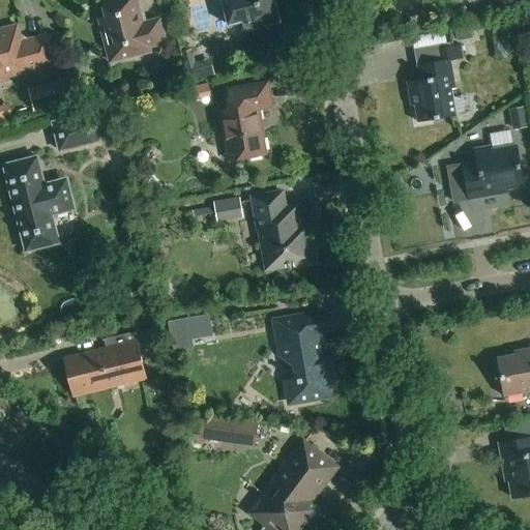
[(140,50),(164,43),(157,20),(141,24),(135,0),(114,0),(100,3),(105,18),(97,20),(109,63),(142,54),(140,50)]
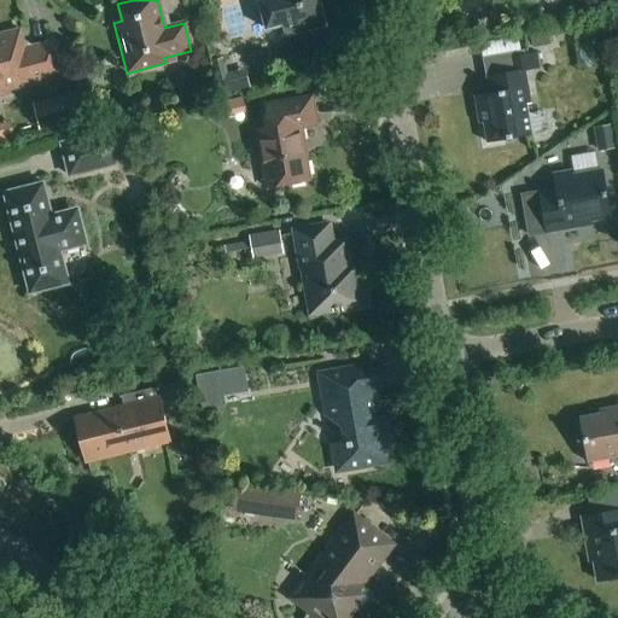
[(283,36),(324,25),(318,0),(315,1),(314,0),(257,0),(266,30),(280,27),(283,36)]
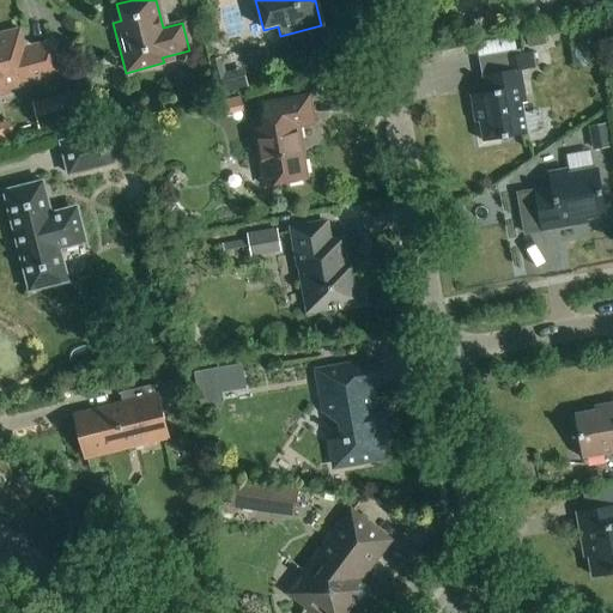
[(565,29),(526,35),(528,49),(546,46),(545,38),(569,34),(572,54),(588,50),(586,32),(582,32),(581,26),(565,29)]
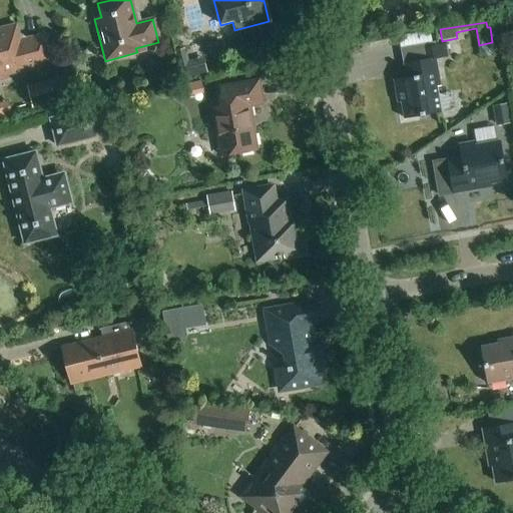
[(0,29),(0,82),(9,81),(7,75),(25,71),(50,64),(43,37),(26,42),(19,38),(15,25),(0,29)]
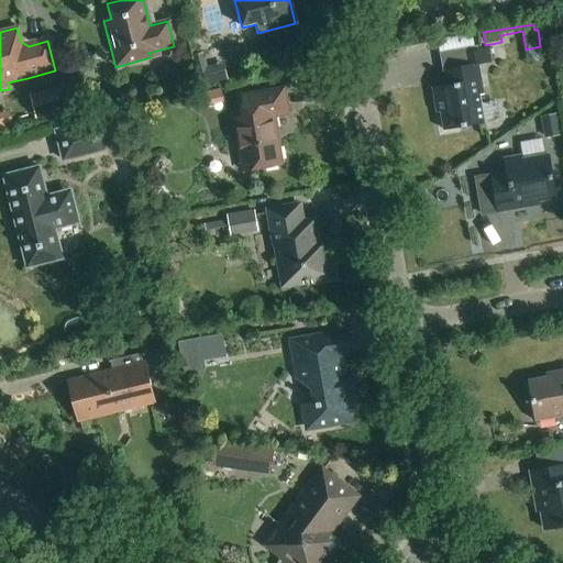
[(464,54),(466,66),(443,70),(446,86),(433,89),(435,103),(440,103),(444,131),(487,123),(482,96),(485,95),(479,65),(493,63),(490,48),(464,54)]
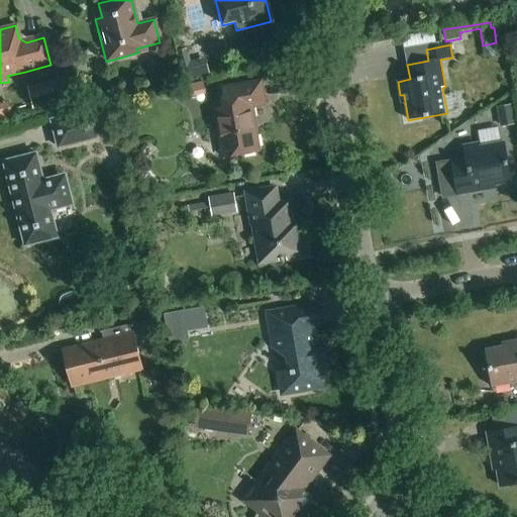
[(206,59),(181,65),(185,80),(209,74),(206,59)]
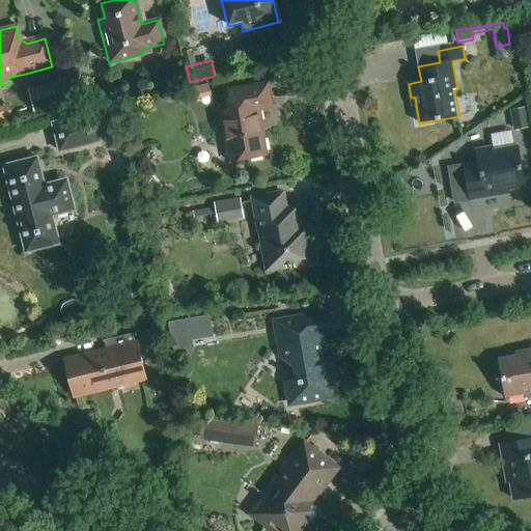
[(64,81),(28,90),(33,112),(70,103),(64,81)]
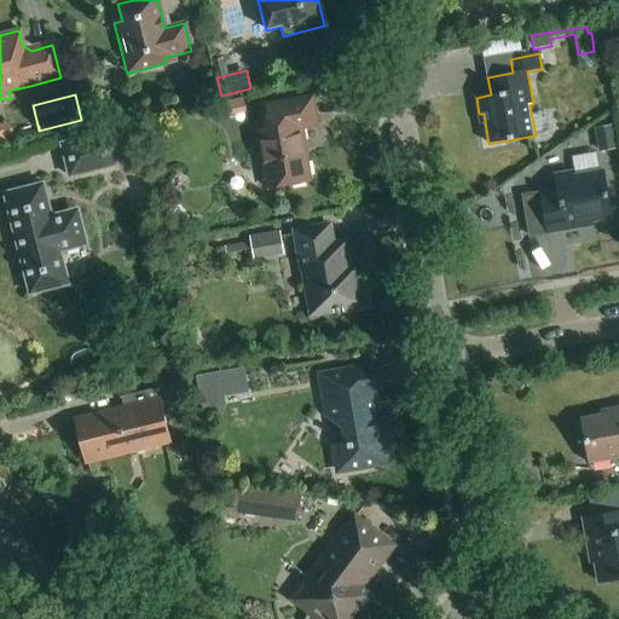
[(301,128),(317,125),(311,97),(265,105),(270,128),(259,129),(264,154),(261,157),(266,189),(310,180),(302,144),(304,144),(301,128)]
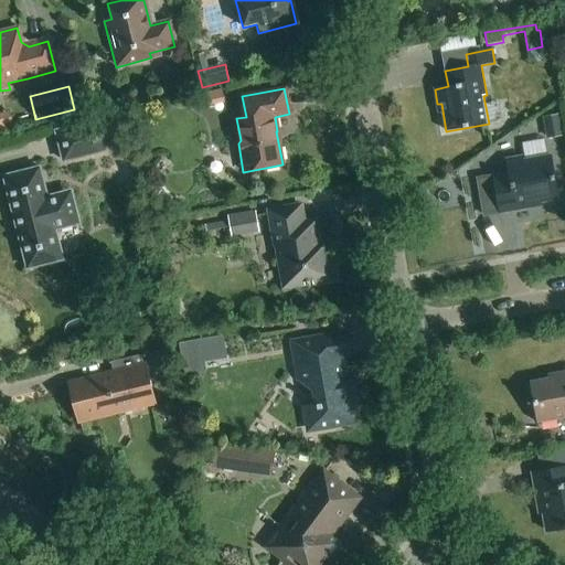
[(63,162),(105,151),(97,121),(55,132),(63,162)]
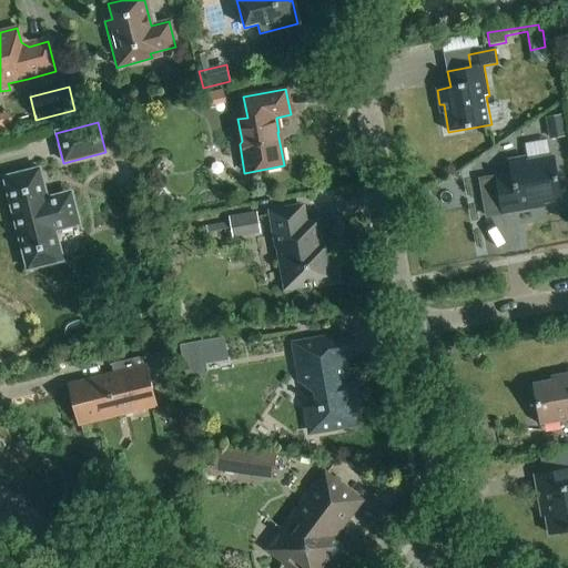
[(483,180),(490,217),(505,214),(536,209),(535,204),(563,200),(554,158),(527,162),(526,159),(509,162),(513,174),(483,180)]
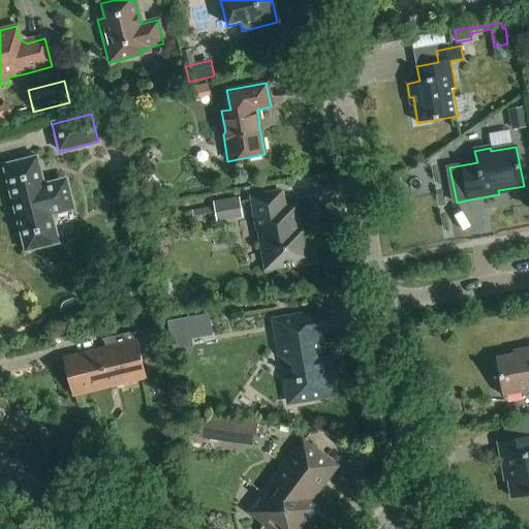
[(65,183),(56,186),(44,189),(36,157),(3,166),(25,252),(59,244),(51,213),(71,207),(65,183)]
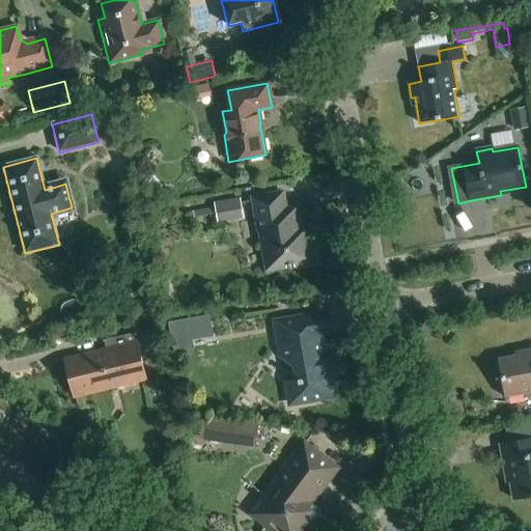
[(294,267),(314,262),(310,238),(308,226),(300,227),(297,206),(286,208),(284,193),(252,198),(261,249),(268,248),(271,268),(294,263),(294,267)]
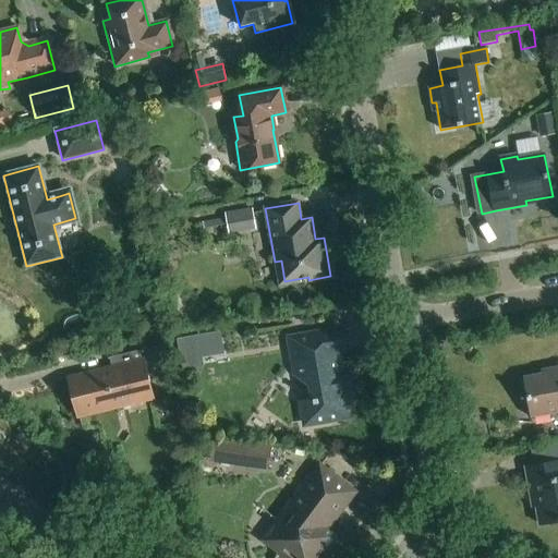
[(253,230),(250,210),(223,215),(227,234),(253,230)]
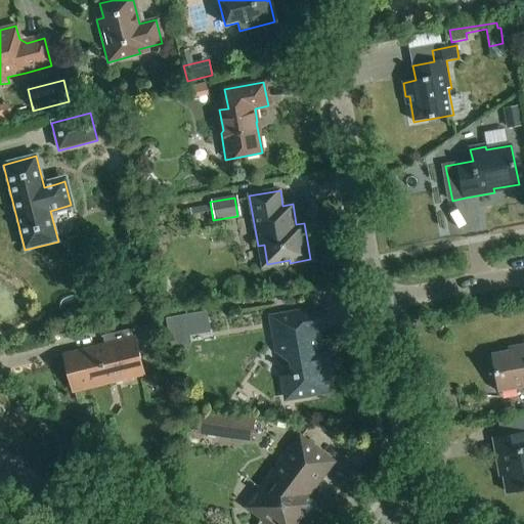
[(326,372),(331,370),(319,308),(269,316),(276,354),(293,366),(295,376),(287,378),(281,384),(285,397),(291,401),(310,398),(309,392),(324,390),(329,384),(326,372)]
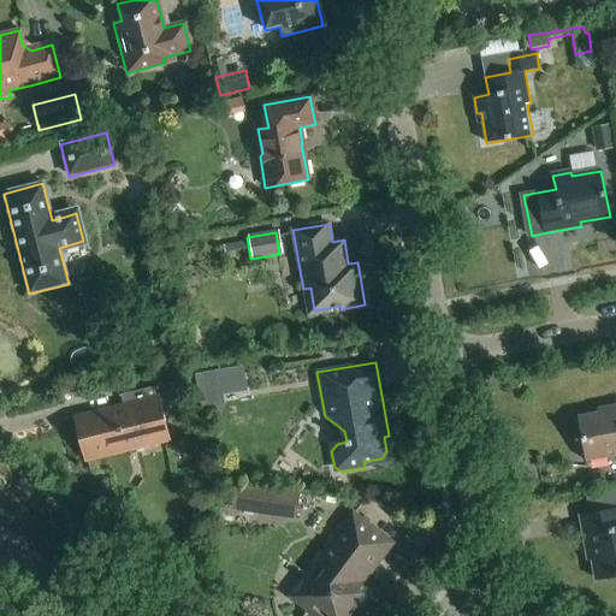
[(219,371),(196,375),(202,410),(225,406),(219,371)]
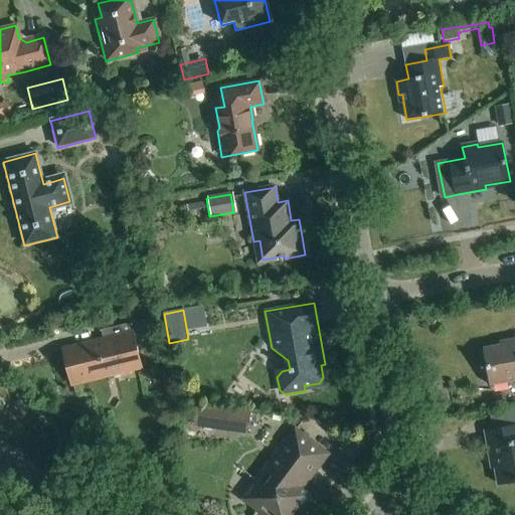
[(70,385),(142,367),(133,334),(131,334),(129,324),(99,331),(102,341),(62,351),(70,385)]
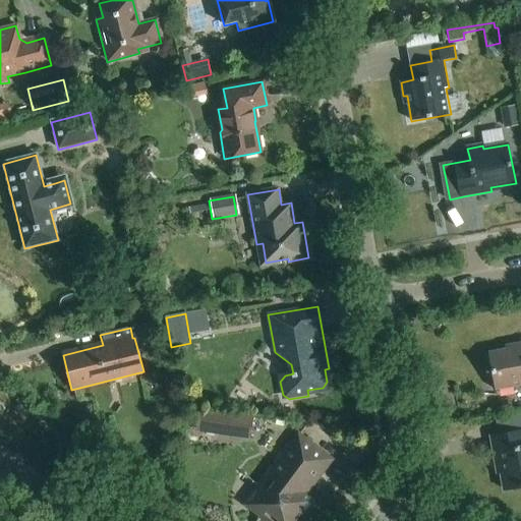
[(520,342),(515,343),(515,346),(490,351),(498,390),(520,385),(520,342)]
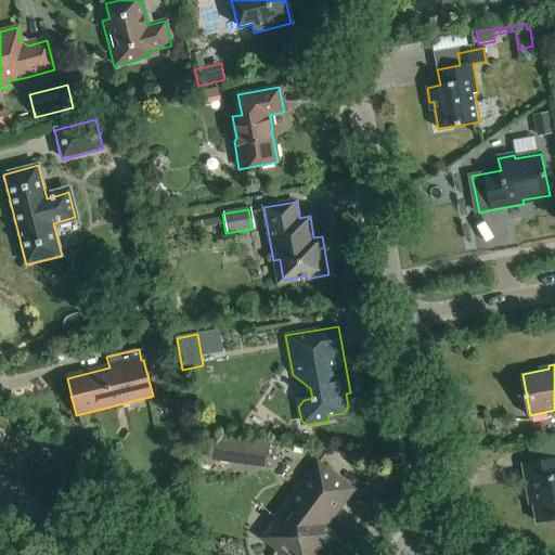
[(270,447),(211,437),(208,460),(266,469),(270,447)]
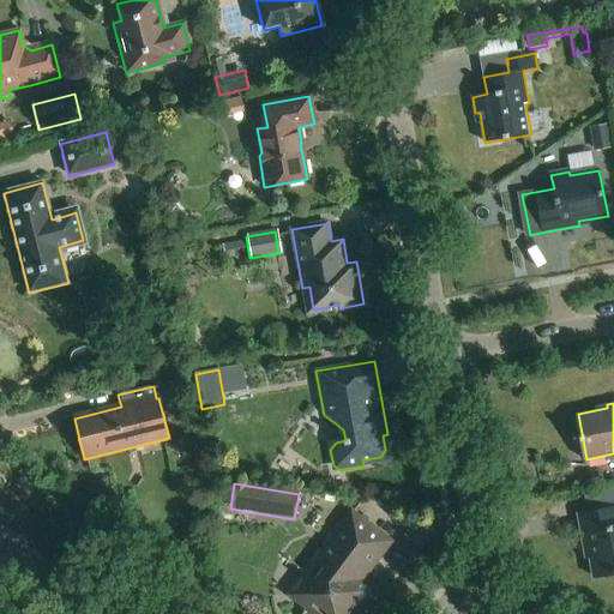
[(613,509),(607,510),(579,515),(585,548),(590,548),(596,578),(613,575),(613,509)]
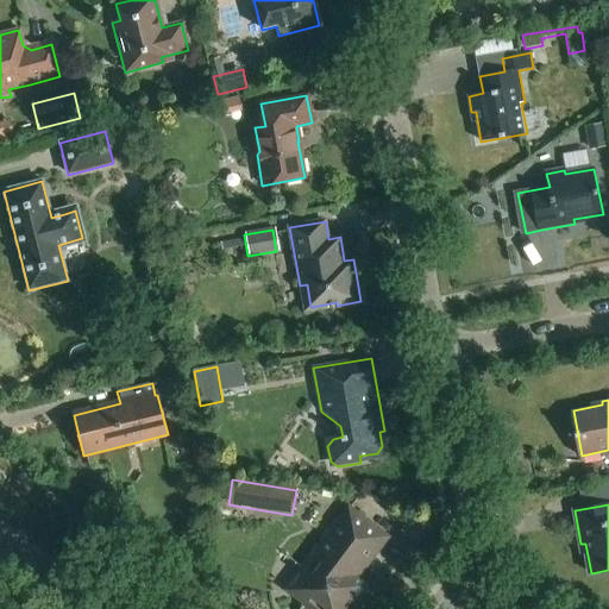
[(286,591),(305,607),(307,608),(355,608),(352,607),(355,603),(356,598),(357,594),(357,590),(357,585),(357,581),(388,539),(349,508),(286,591)]
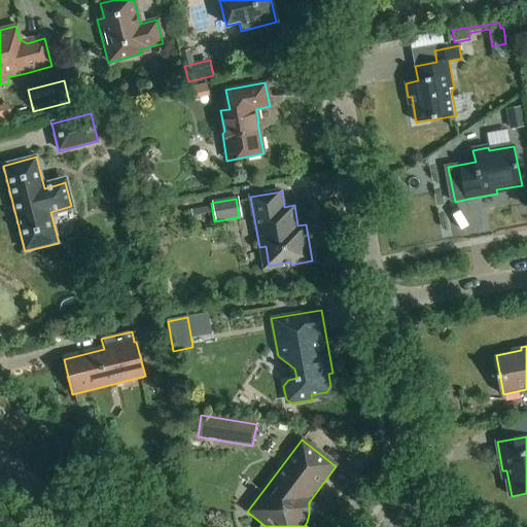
All buildings are outlined.
